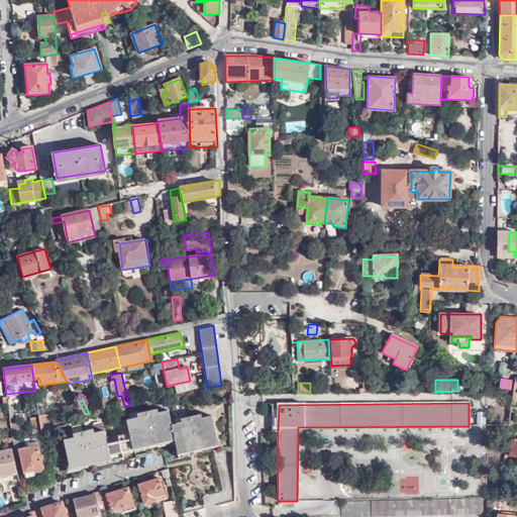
[(94,433),(93,429),(72,433),(73,438),(64,440),(69,464),(68,464),(69,471),(123,457),(121,451),(175,439),(178,454),(220,444),(219,440),(217,440),(211,415),(202,418),(201,413),(180,419),(181,422),(172,425),(168,410),(158,412),(157,409),(136,413),(137,417),(126,420),(129,433),(117,435),(119,442),(107,444),(104,430),(94,433)]
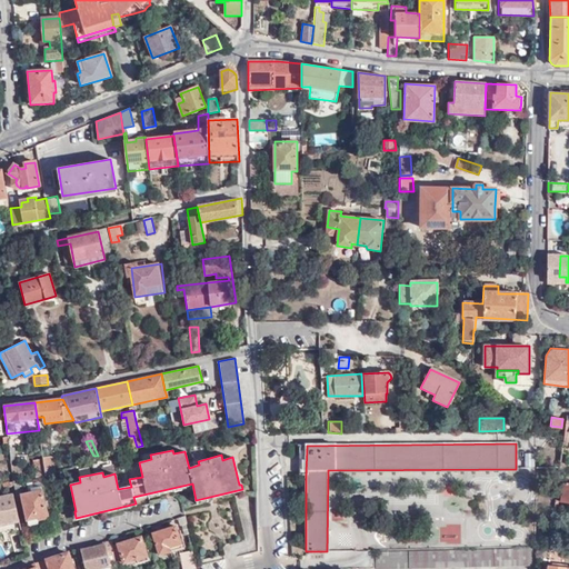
[(46,475),(56,471),(53,456),(48,457),(43,457),(43,458),(46,475)]
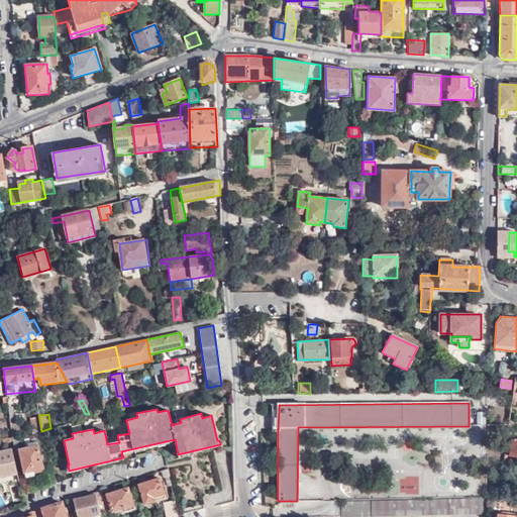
[(33,434),(41,431),(39,416),(30,417),(33,434)]
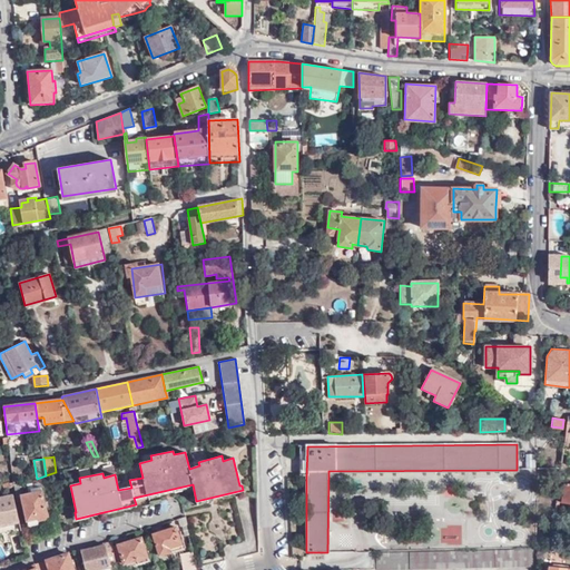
[(101,470),(102,473),(104,478),(115,474),(112,467),(101,470)]
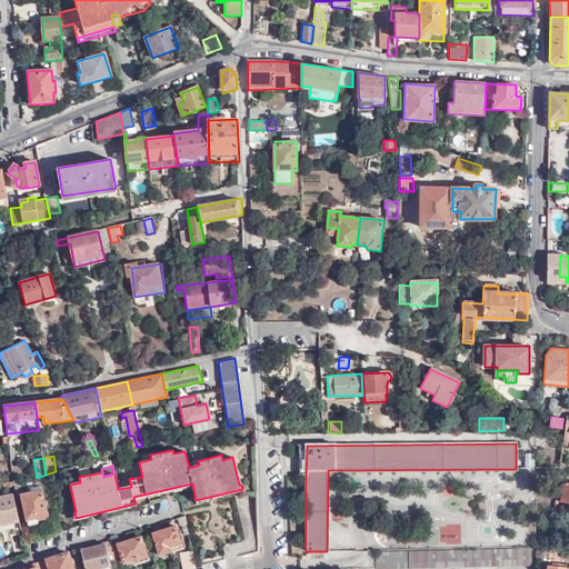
[(32,480),(27,481),(29,491),(21,492),(27,521),(30,523),(37,522),(38,517),(47,515),(42,489),(40,482),(39,481),(33,481),(32,480)]
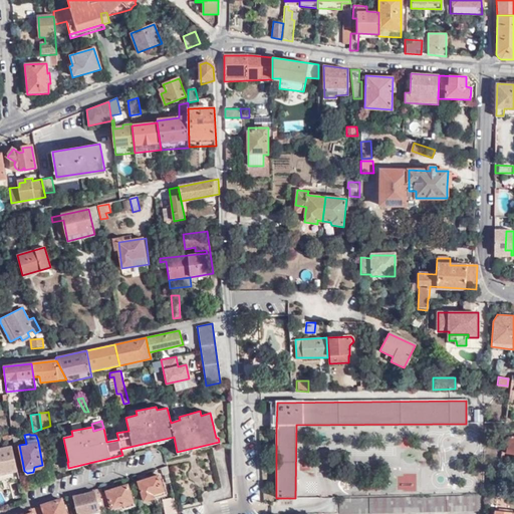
[(0,448),(0,474),(17,472),(12,446),(0,448)]
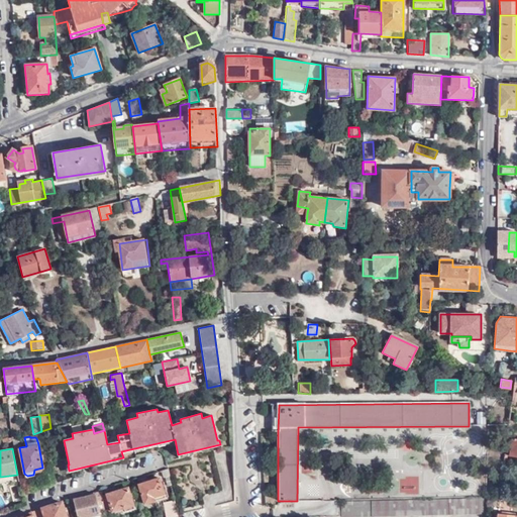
[(168,486),(173,485),(169,469),(161,472),(163,478),(166,478),(168,486)]
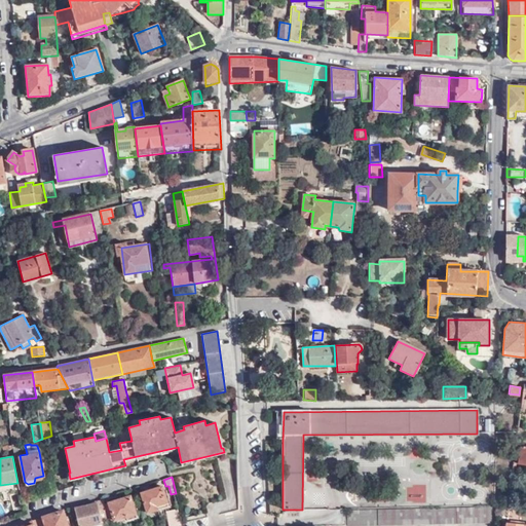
[(147,513),(157,510),(156,505),(166,503),(162,487),(141,493),(147,513)]
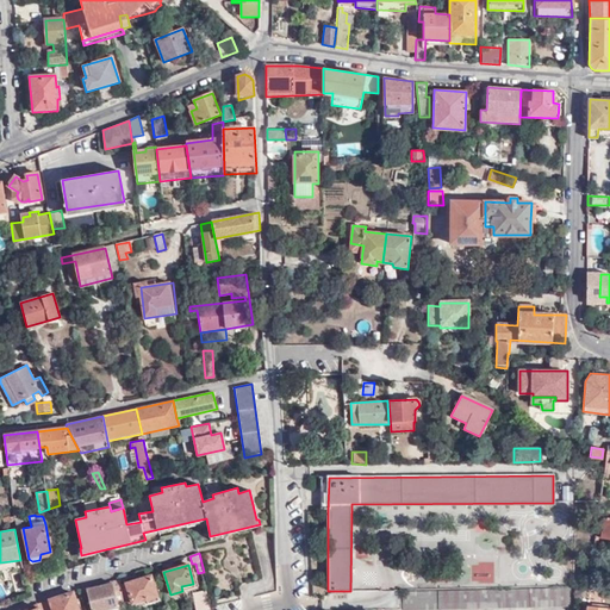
[(120,585),(124,605),(145,598),(156,596),(150,577),(120,585)]
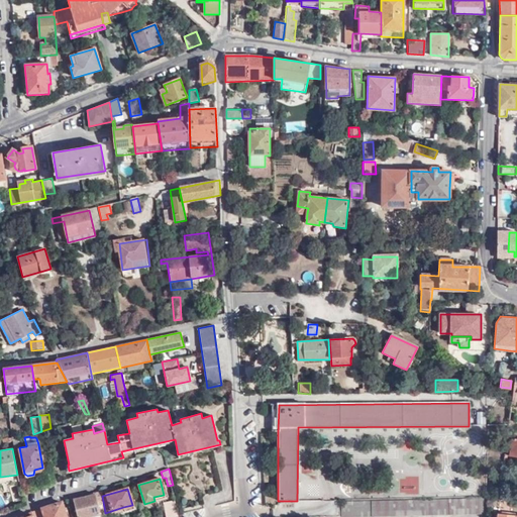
[(101,514),(105,513),(102,496),(101,494),(74,500),(77,516),(90,516),(101,514)]
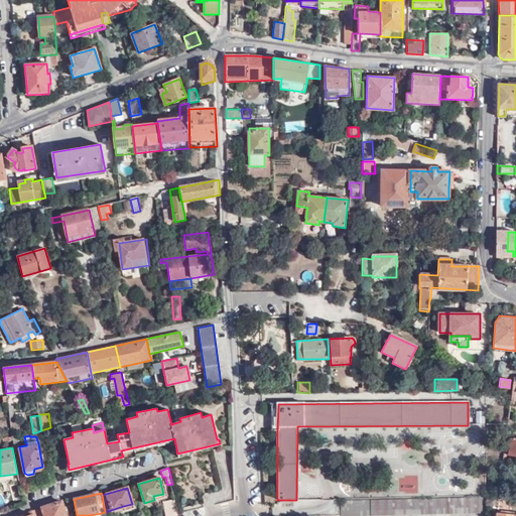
[(487,513),(487,499),(339,502),(339,515),(487,513)]
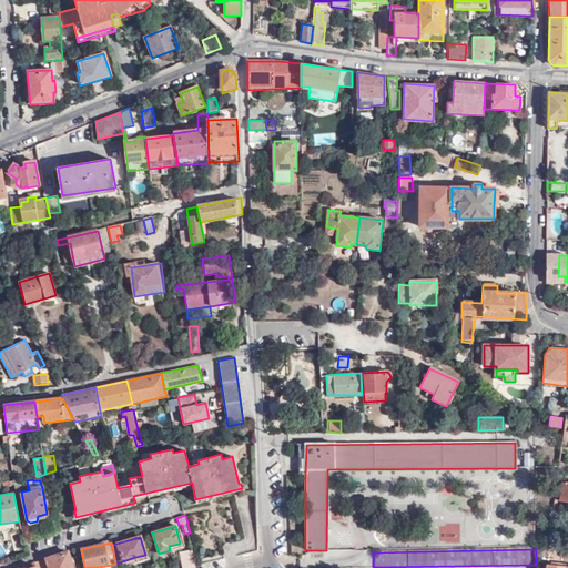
[(181,567),(191,567),(199,566),(194,550),(178,555),(181,567)]
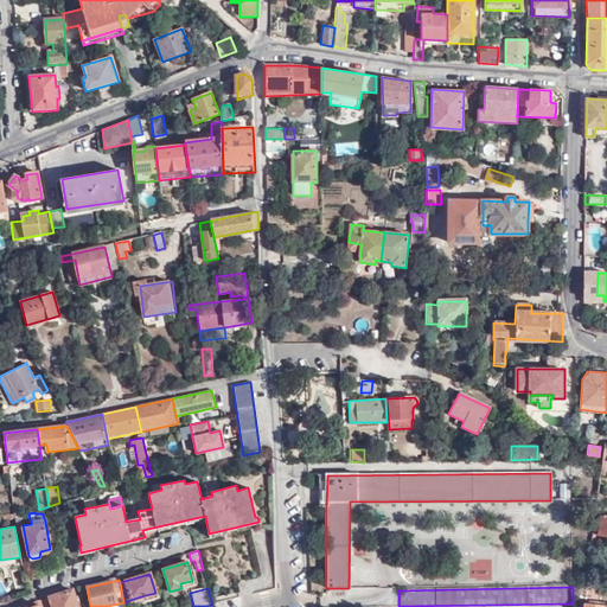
[(77,606),(72,589),(50,596),(52,606),(77,606)]
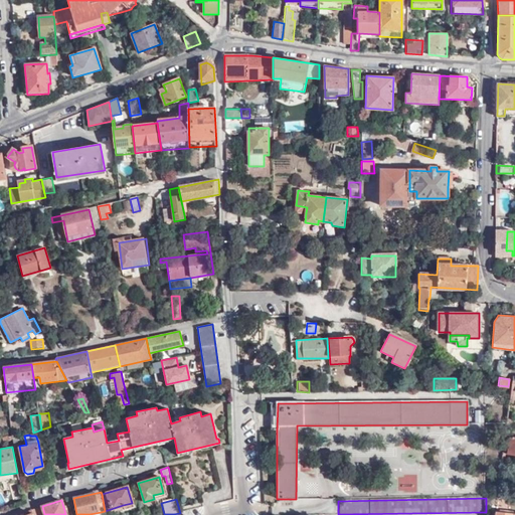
[(44,514),(42,506),(35,508),(36,514),(44,514)]
